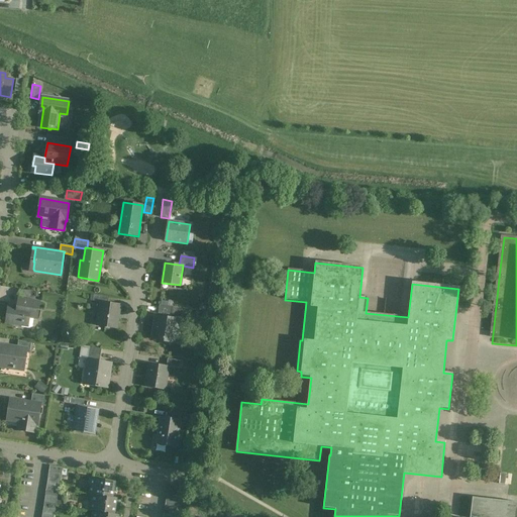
[(32,292),(19,290),(19,296),(31,298),(32,292)]
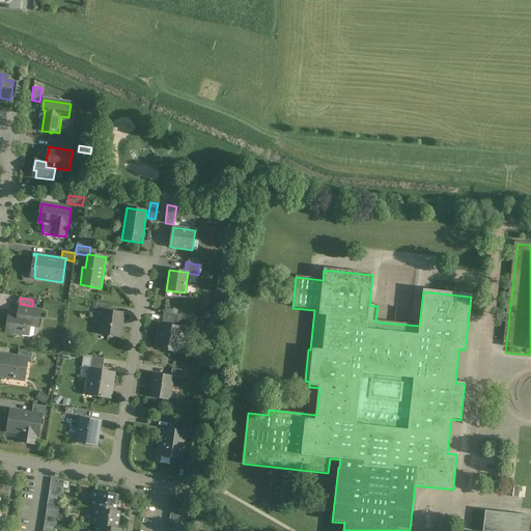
[(112,305),(96,303),(95,309),(104,311),(104,310),(111,311),(112,305)]
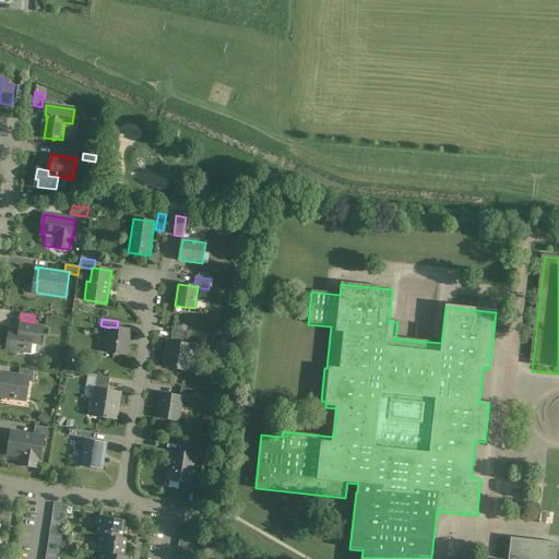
[(44,326),(22,323),(20,324),(19,326),(21,329),(20,334),(19,333),(19,332),(12,331),(9,333),(7,347),(9,351),(15,352),(16,348),(24,349),(23,351),(25,352),(26,349),(32,351),(33,344),(40,345),(44,326)]
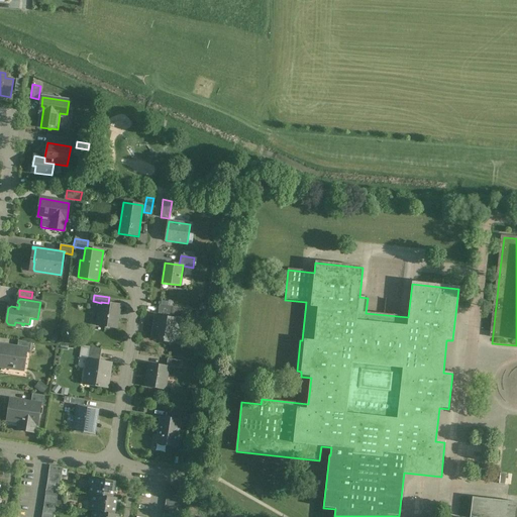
[(108,303),(101,302),(101,303),(97,326),(116,329),(118,319),(117,319),(119,305),(108,303)]
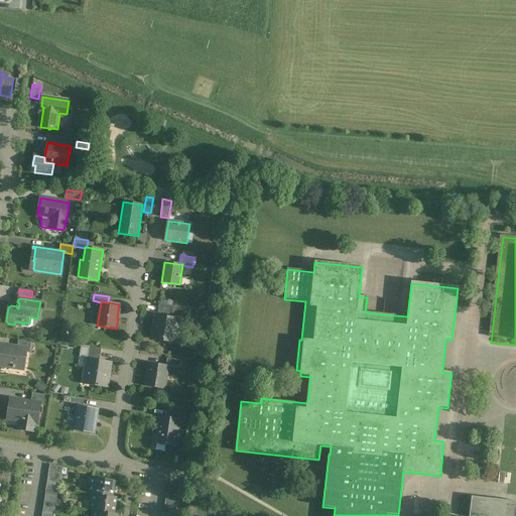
[(166,317),(164,318),(163,323),(156,321),(155,328),(153,328),(151,338),(161,339),(161,341),(166,342),(166,336),(174,337),(175,329),(177,329),(178,321),(169,320),(169,319),(168,317),(166,317)]
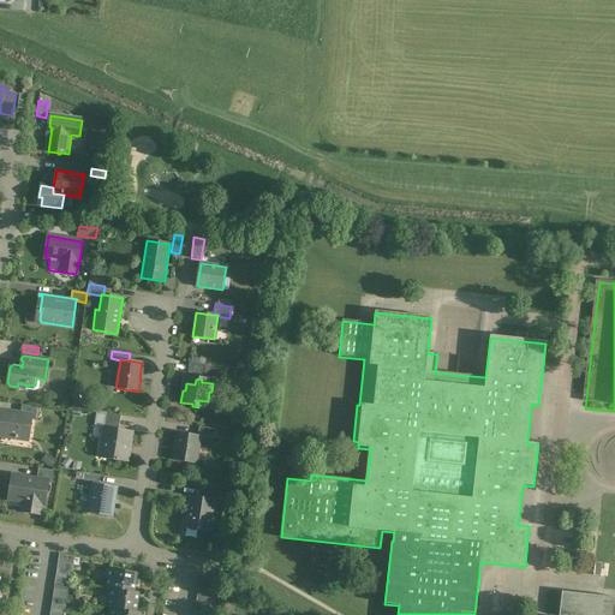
[(37,407),(22,405),(21,413),(33,415),(33,419),(36,419),(37,407)]
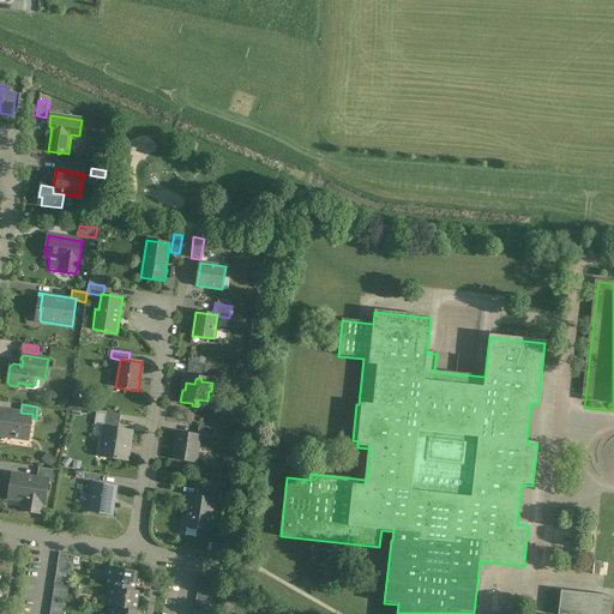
[(20,413),(2,410),(0,427),(0,434),(18,438),(18,435),(26,437),(28,427),(31,427),(32,419),(32,414),(20,413)]
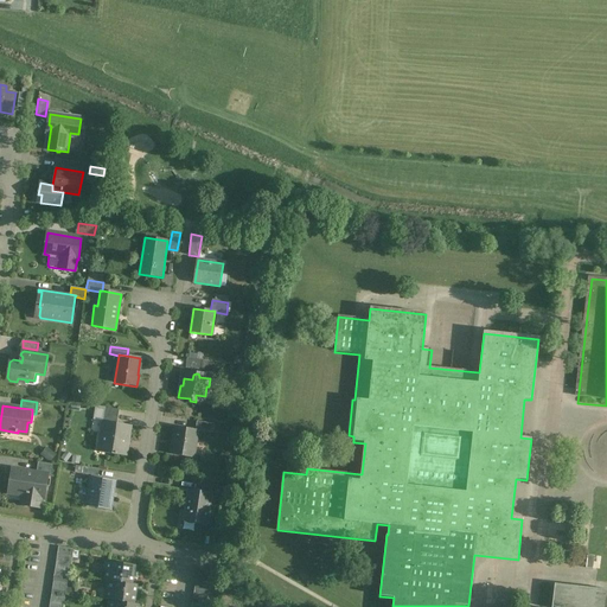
[(119,410),(104,408),(102,422),(116,423),(119,410)]
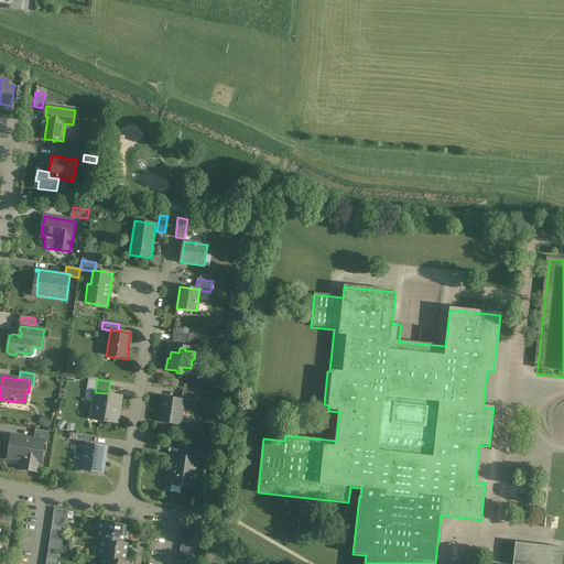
[(108,393),(95,392),(90,420),(117,424),(121,396),(108,393)]
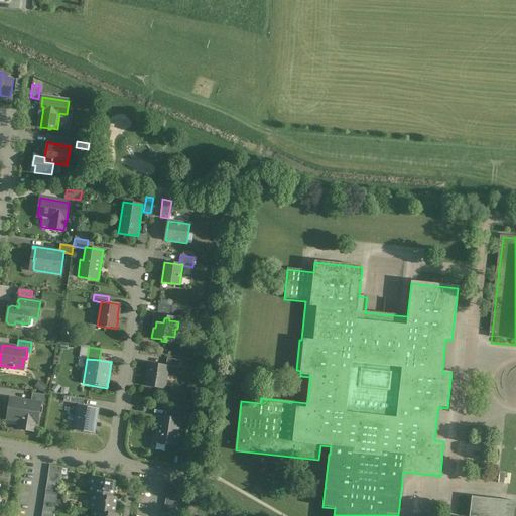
[(181,362),(170,360),(169,360),(167,360),(167,366),(180,368),(180,367),(181,362)]
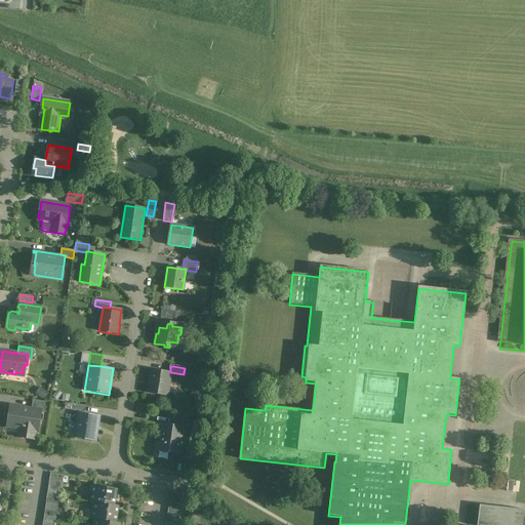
[(171,372),(151,369),(147,392),(167,395),(171,372)]
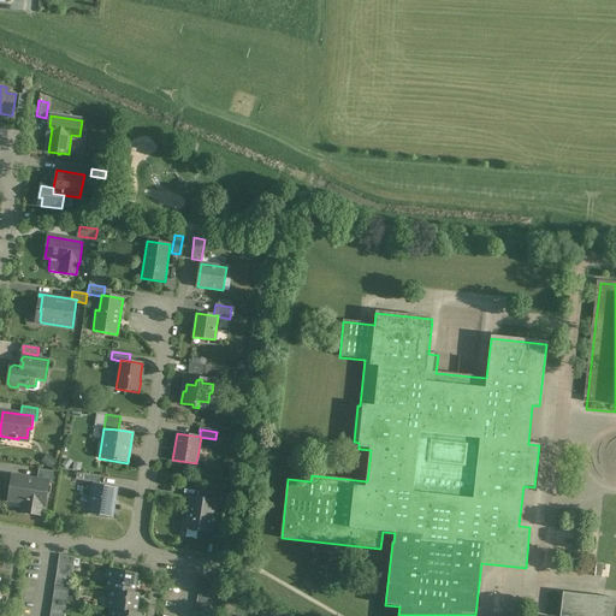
[(52,468),(58,461),(47,454),(42,461),(52,468)]
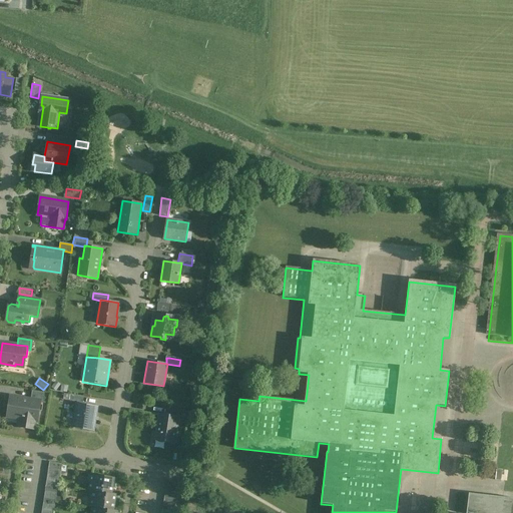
[(44,393),(31,391),(30,400),(40,402),(43,402),(44,393)]
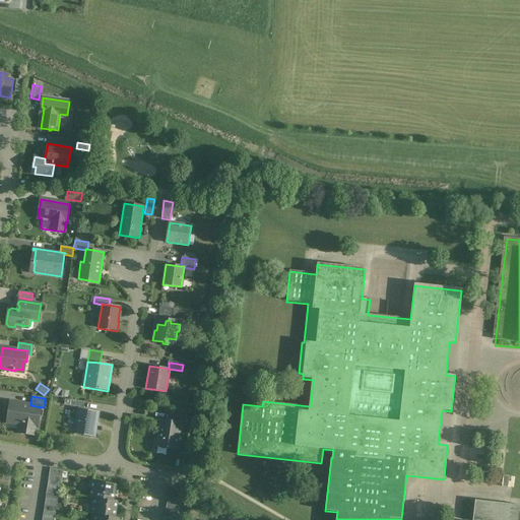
[(30,405),(26,405),(26,403),(10,401),(6,421),(7,421),(7,420),(19,423),(17,432),(34,434),(35,427),(38,427),(41,407),(30,405)]
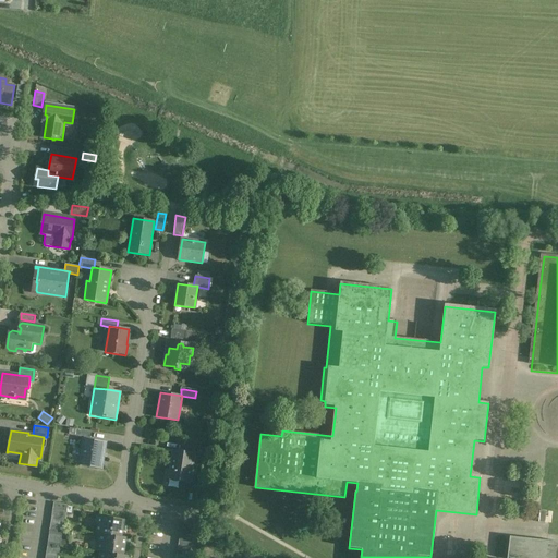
[(106,444),(83,439),(79,464),(102,468),(106,444)]
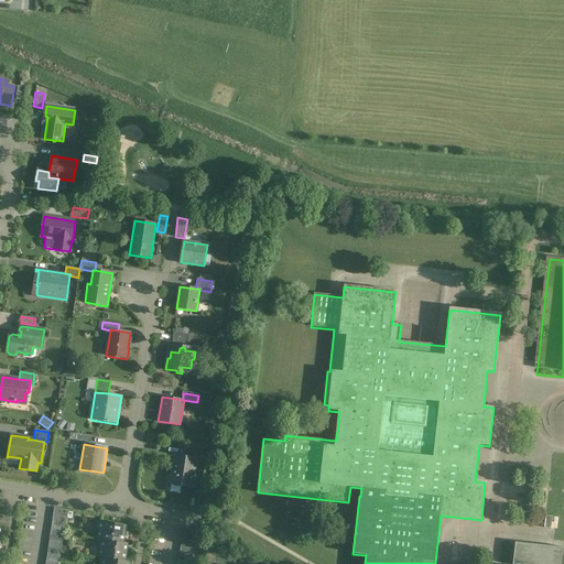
[(208,454),(195,452),(194,457),(197,458),(196,459),(207,461),(208,454)]
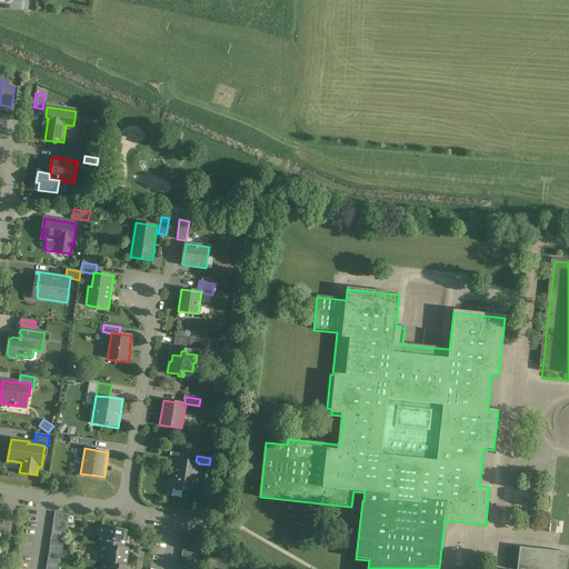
[(196,461),(177,459),(172,488),(195,491),(198,463),(199,462),(196,461)]
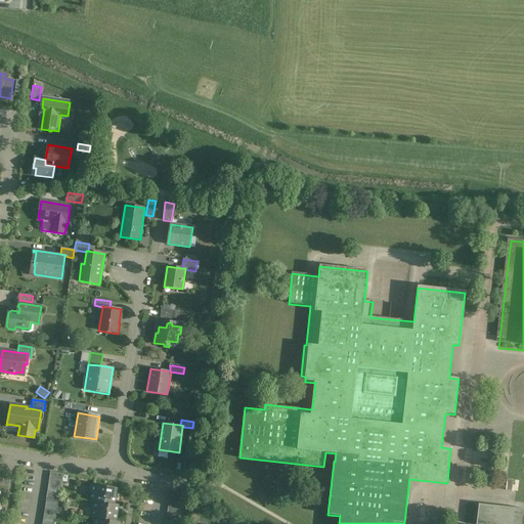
[(115,487),(95,484),(93,491),(92,501),(96,501),(113,505),(115,487)]
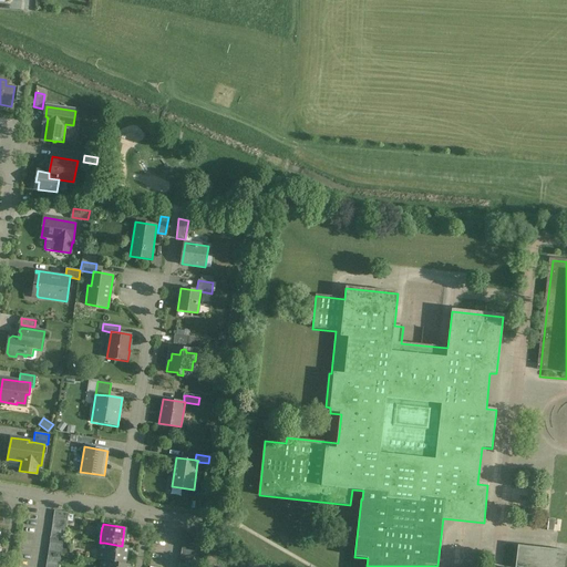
[(122,546),(104,543),(103,550),(102,560),(106,562),(123,564),(126,546),(122,546)]
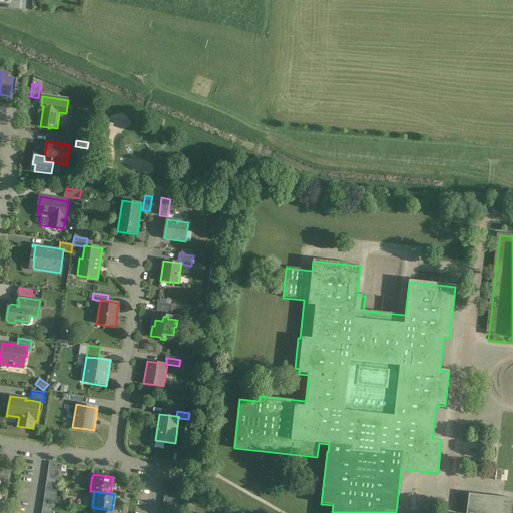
[(512,498),(503,498),(469,494),(466,512),(512,512),(512,498)]
